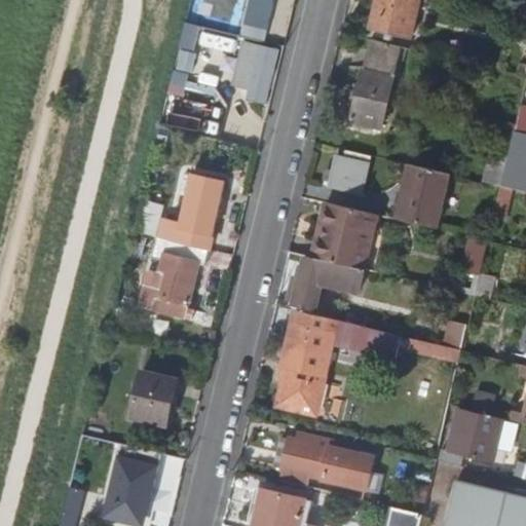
[(249,0),(241,33),(255,36),(257,27),(260,27),(266,28),(272,0),(249,0)]
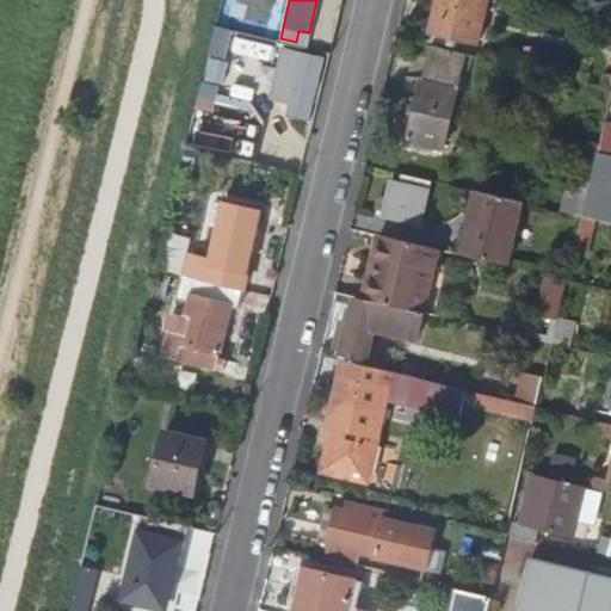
[(503,0),(439,0),(431,32),(477,43),(487,1),(501,5),(503,0)]
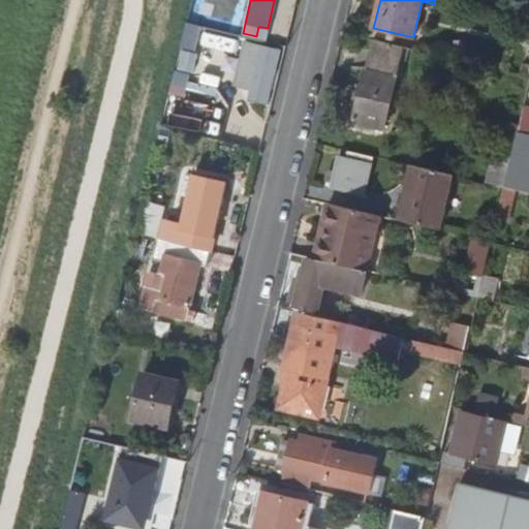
[(385,129),(405,48),(374,40),(354,122),(385,129)]
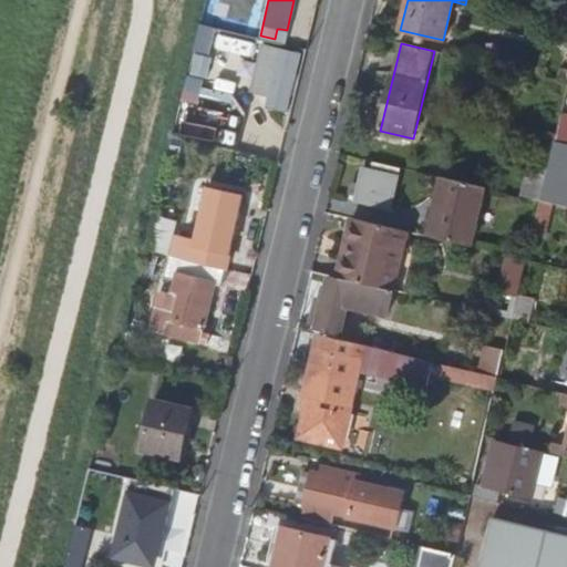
[(566,114),(562,113),(555,141),(566,143),(566,114)]
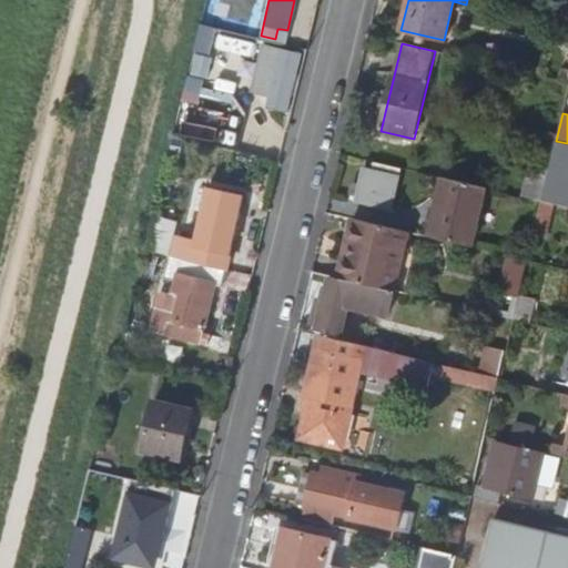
[(567,143),(556,141),(551,162),(549,169),(567,172),(567,143)]
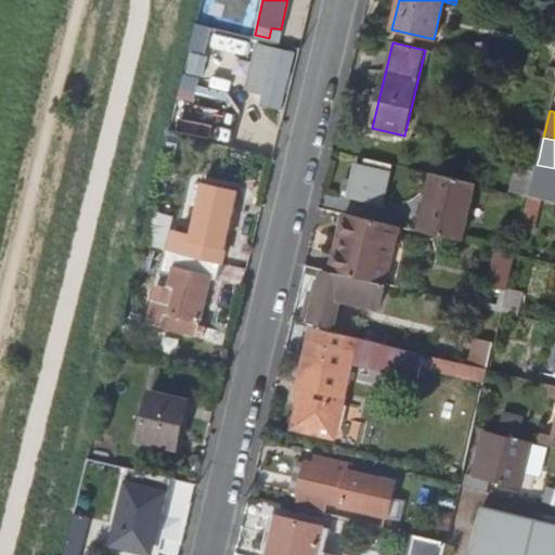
[(512,192),(529,195),(537,165),(539,158),(520,154),(512,192)]
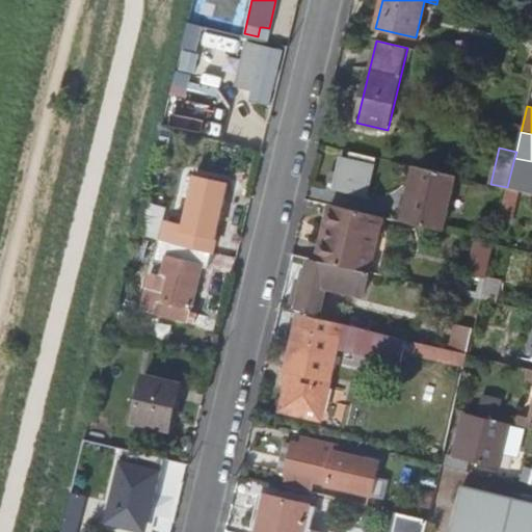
[(367,194),(376,157),(351,151),(349,158),(344,156),(340,170),(333,169),(329,180),(338,181),(337,187),(367,194)]
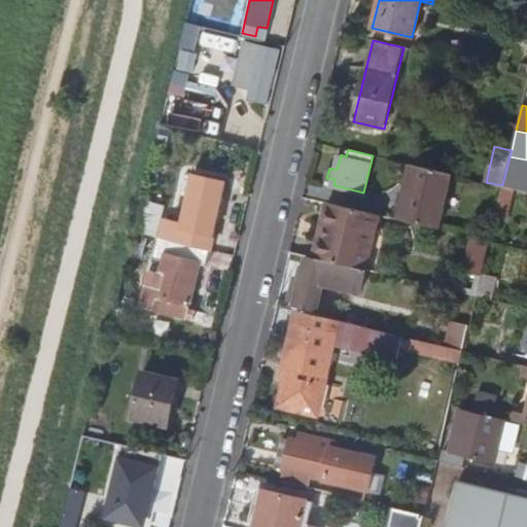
[(411,164),(397,219),(440,230),(452,174),(411,164)]
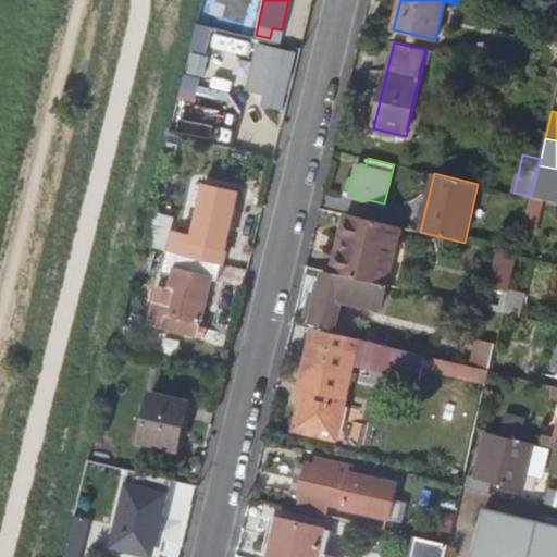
[(173,237),(170,251),(222,264),(239,193),(205,184),(189,242),(173,237)]
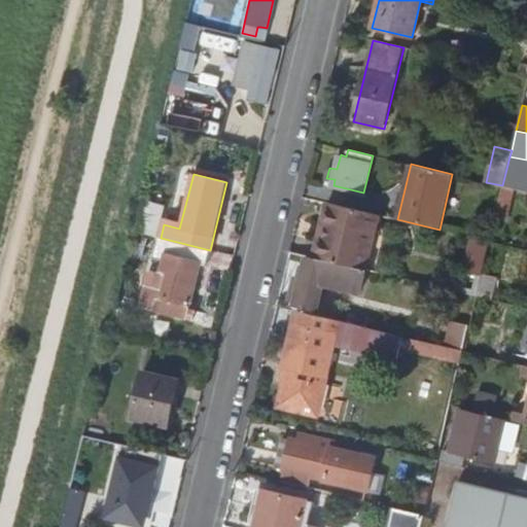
[(507,221),(515,188),(502,185),(495,218),(507,221)]
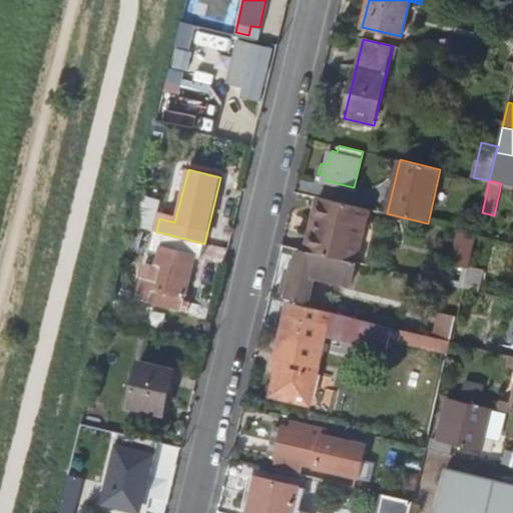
[(356,263),(368,208),(320,197),(311,233),(314,234),(310,251),(356,263)]
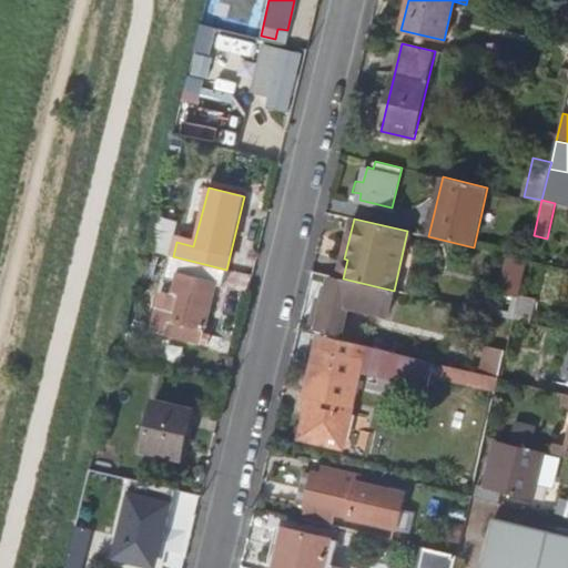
[(151,222),(145,245),(168,251),(173,227),(151,222)]
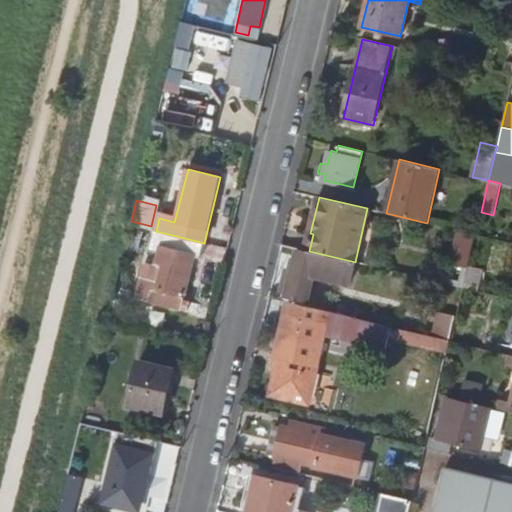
[(204,243),(156,231),(151,249),(159,250),(151,280),(144,278),(142,290),(149,292),(148,295),(172,300),(174,292),(186,295),(195,255),(200,257),(204,243)]
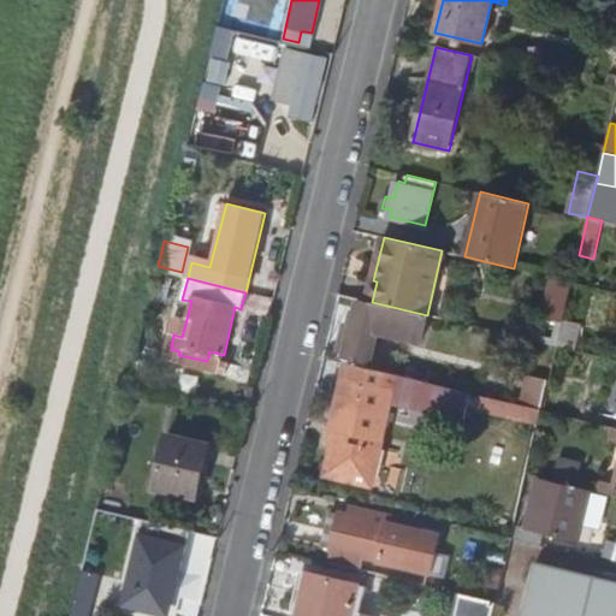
[(563,320),(573,282),(554,278),(545,315),(563,320)]
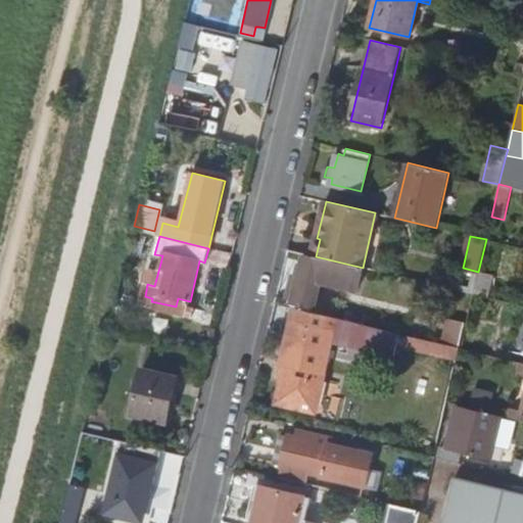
[(364,268),(363,268),(316,256),(304,253),(292,299),(316,305),(323,281),(359,290),(364,268)]
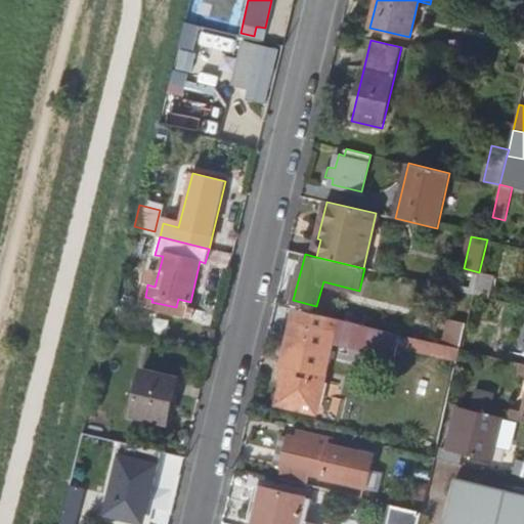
[(178,299),(176,307),(188,310),(190,302),(178,299)]
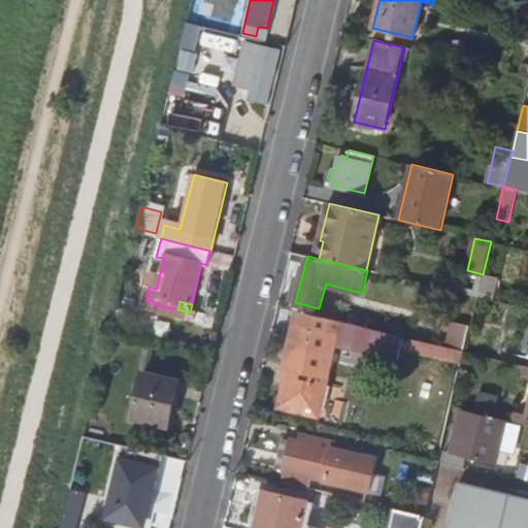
[(401,337),(301,314),(298,325),(294,323),(284,367),(289,368),(279,405),(298,409),(306,403),(320,406),(331,360),(392,375),(401,337)]
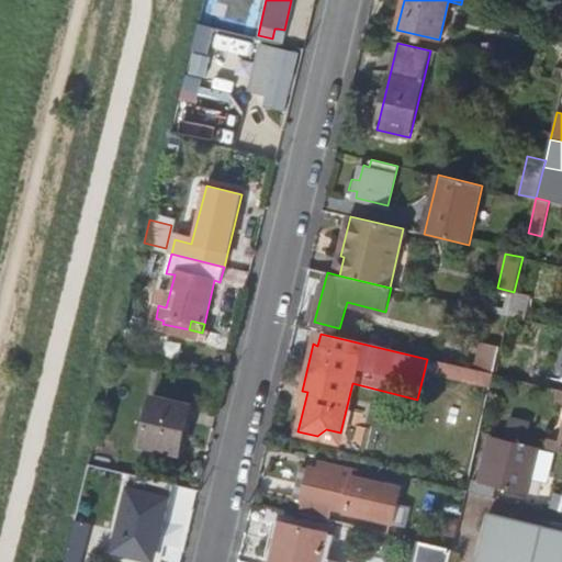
[(451,364),(473,370),(475,360),(456,356),(457,351),(441,348),(438,362),(451,364)]
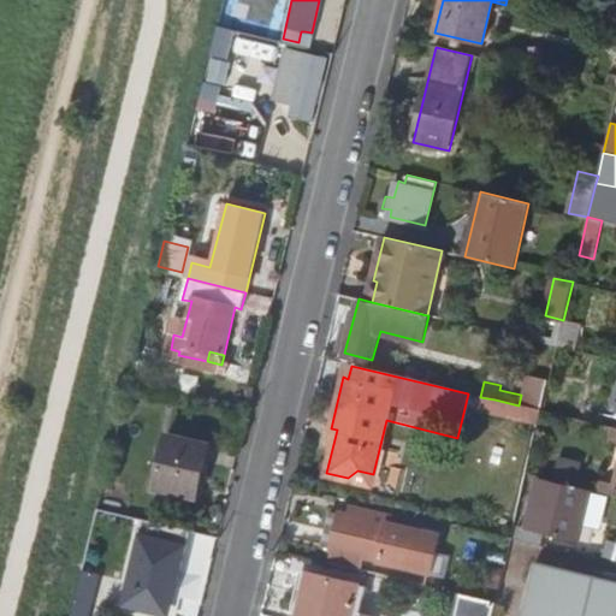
[(538,425),(542,412),(519,406),(495,400),(491,413),(538,425)]
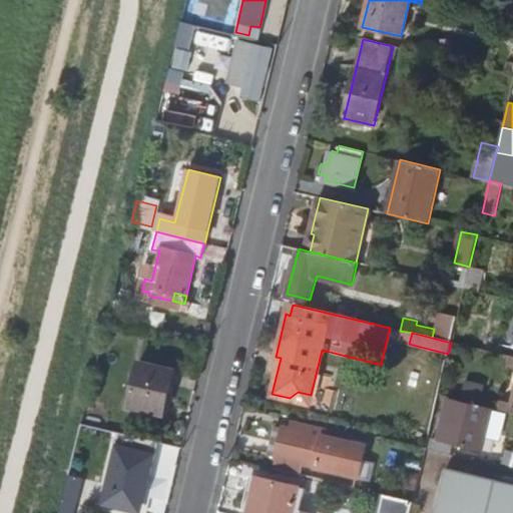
[(138,363),(127,406),(161,414),(171,371),(138,363)]
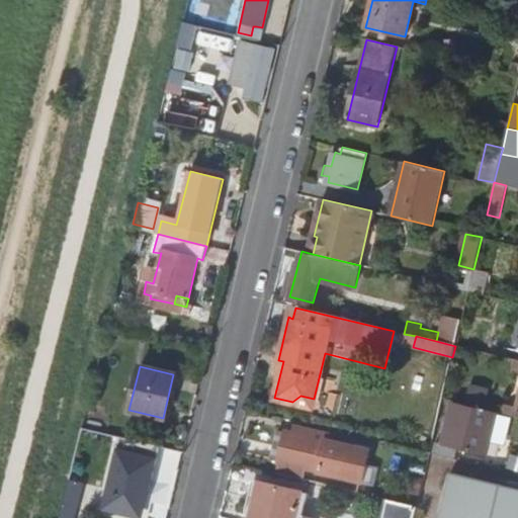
[(453,402),(443,441),(459,445),(488,452),(491,439),(506,443),(513,415),(496,411),(495,413),(453,402)]
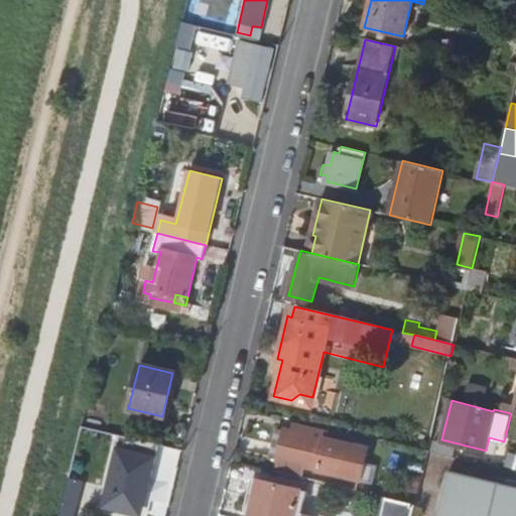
[(285,430),(276,471),(292,475),(295,465),(338,475),(359,479),(366,449),(345,444),(324,439),(313,437),(315,429),(297,425),(294,432),(285,430)]
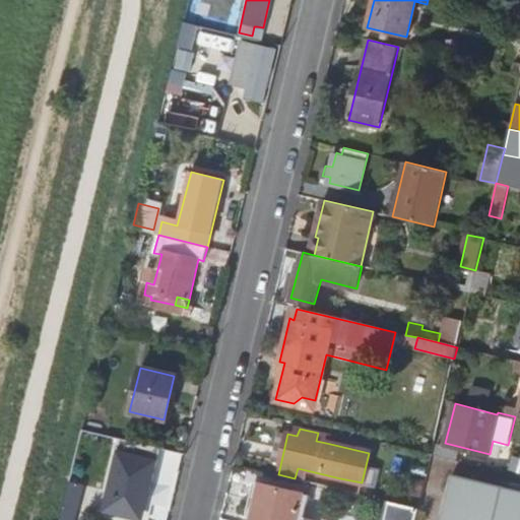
[(328,435),(318,433),(316,441),(326,443),(328,435)]
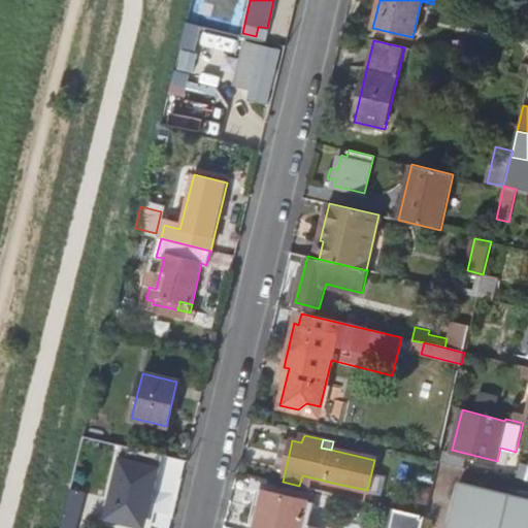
[(468,454),(452,450),(446,449),(442,459),(465,465),(468,454)]
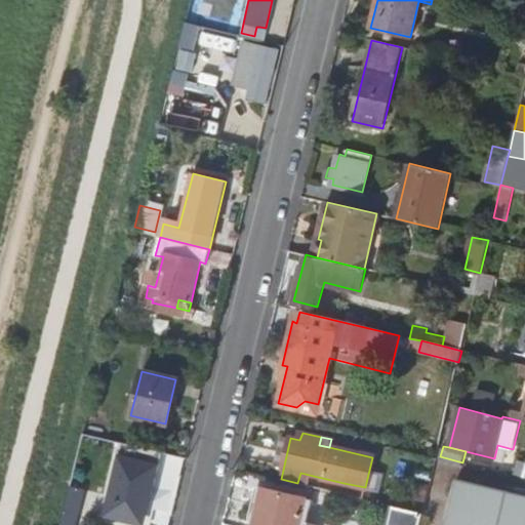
[(524,462),(520,461),(516,474),(524,476),(524,462)]
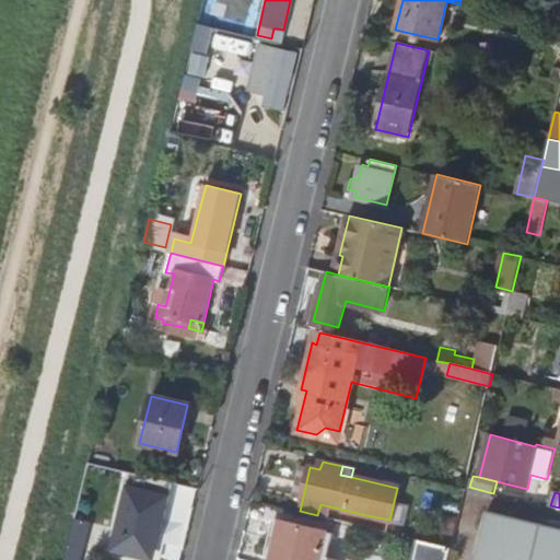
[(123,501),(107,559),(147,559),(150,549),(155,546),(164,512),(123,501)]
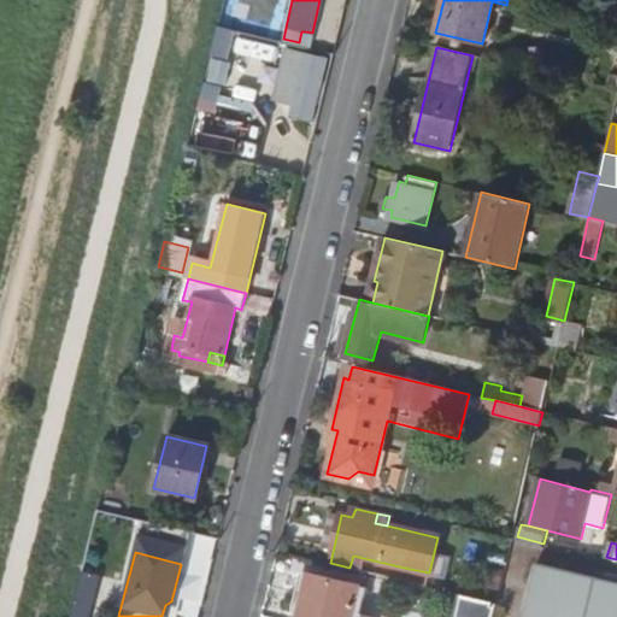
[(522,616),(616,616),(616,583),(535,564),(522,616)]
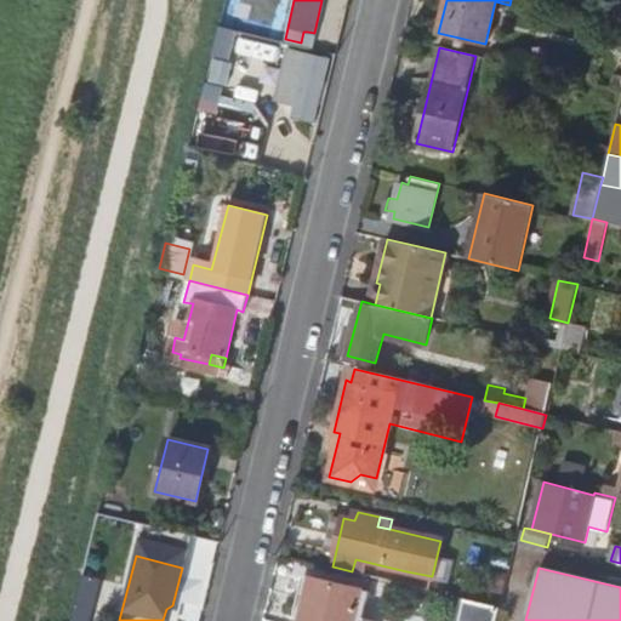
[(81,576),(70,620),(85,620),(97,580),(81,576)]
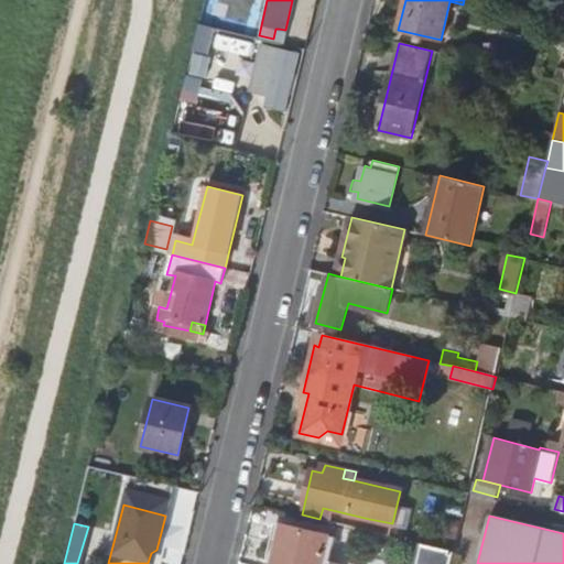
[(282,524),(272,563),(331,563),(322,562),(329,535),(282,524)]
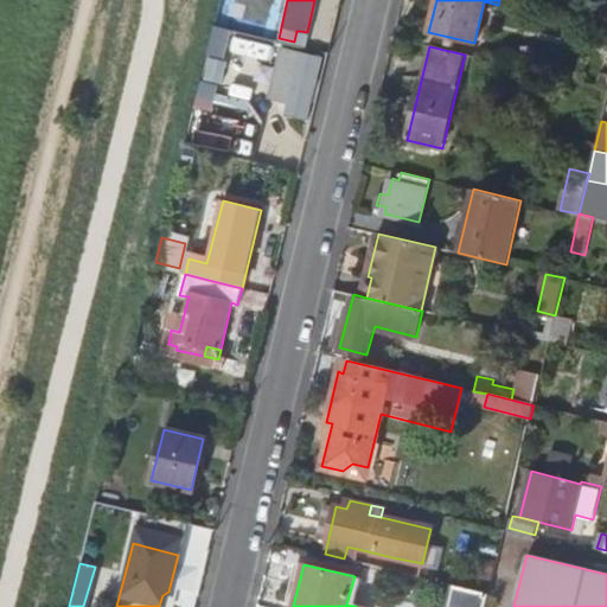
[(485,606),(489,593),(453,585),(447,606),(485,606)]
